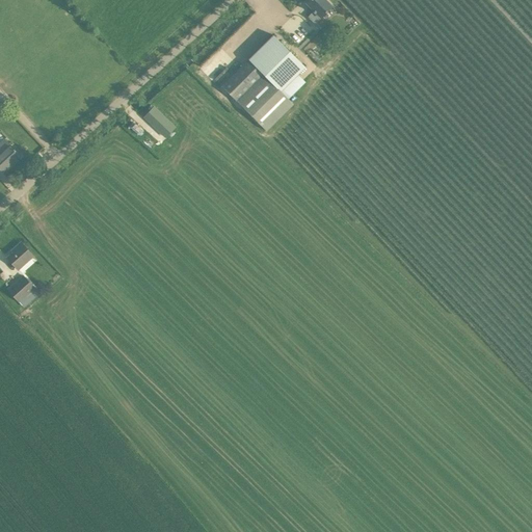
[(314,23),(330,6),(323,0),(308,0),(304,3),(313,11),(308,17),(314,23)]
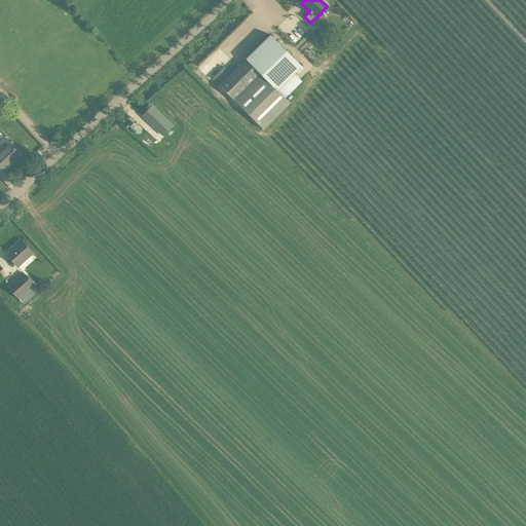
[(318,28),(330,16),(324,11),(312,23),(318,28)]
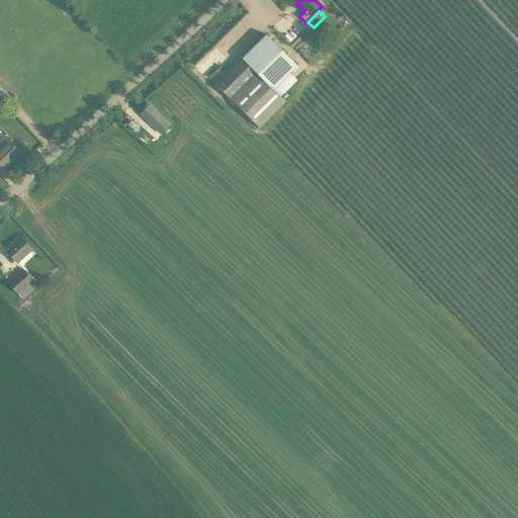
[(295,66),(265,34),(216,84),(259,127),(284,101),(272,89),(295,66)]
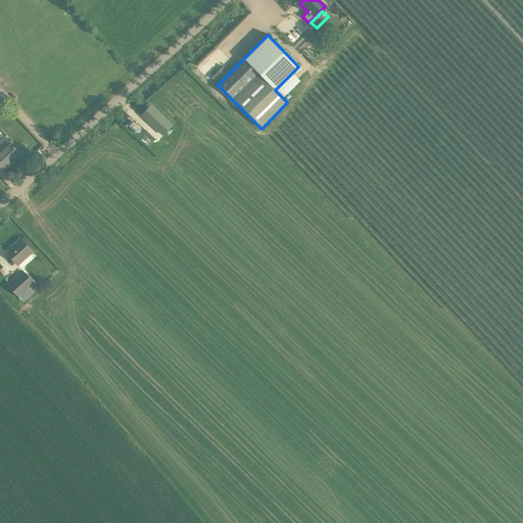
[(214,48),(199,66),(207,73),(222,54),(214,48)]
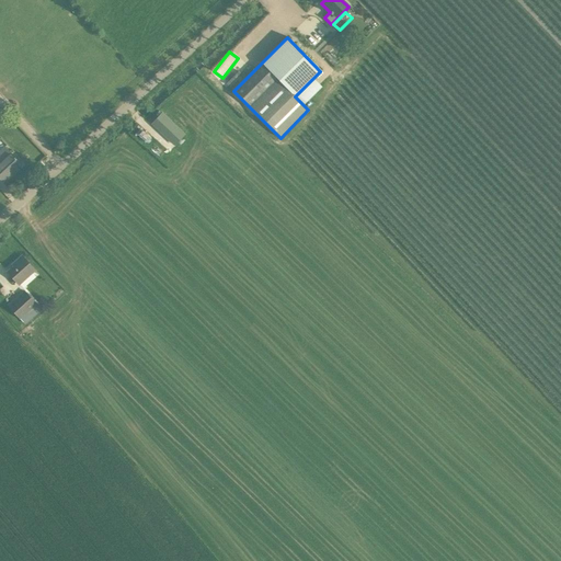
[(174,144),(184,134),(161,113),(151,123),(174,144)]
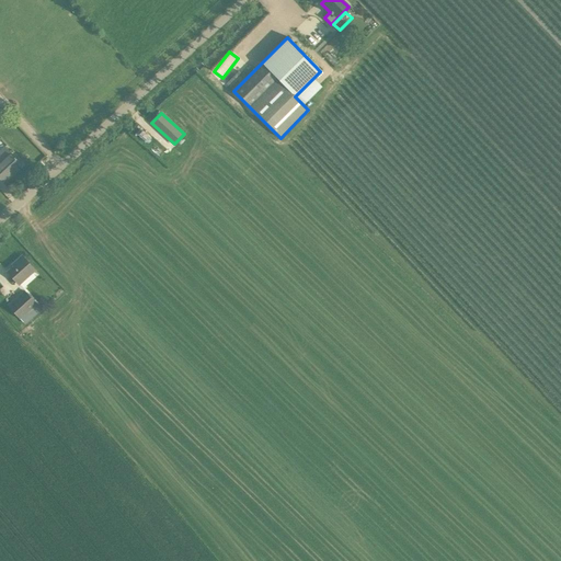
[(4,147),(0,150),(0,178),(3,182),(21,165),(4,147)]
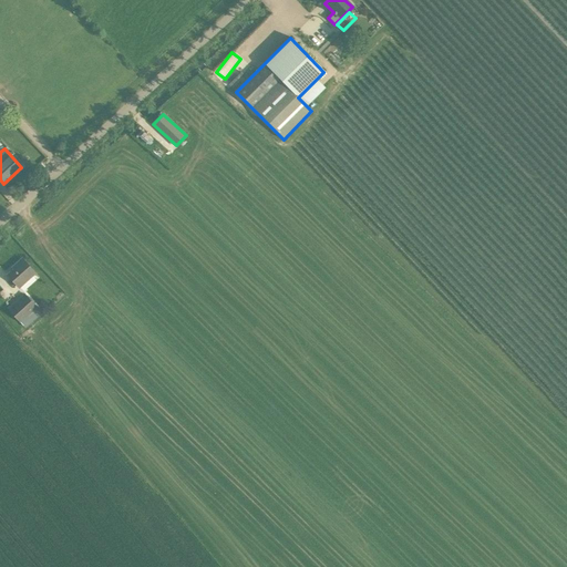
[(19,287),(34,271),(22,258),(16,264),(17,265),(7,274),(19,287)]
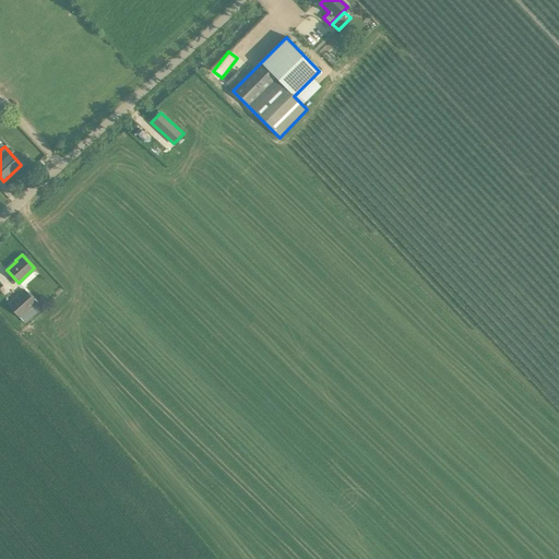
[(20,317),(36,302),(24,289),(9,304),(20,317)]
